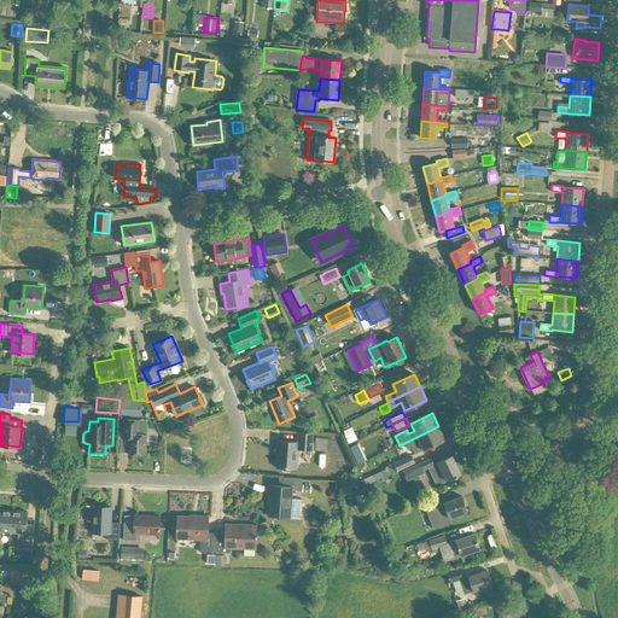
[(146,420),(132,419),(124,419),(123,438),(129,438),(129,453),(145,454),(146,420)]
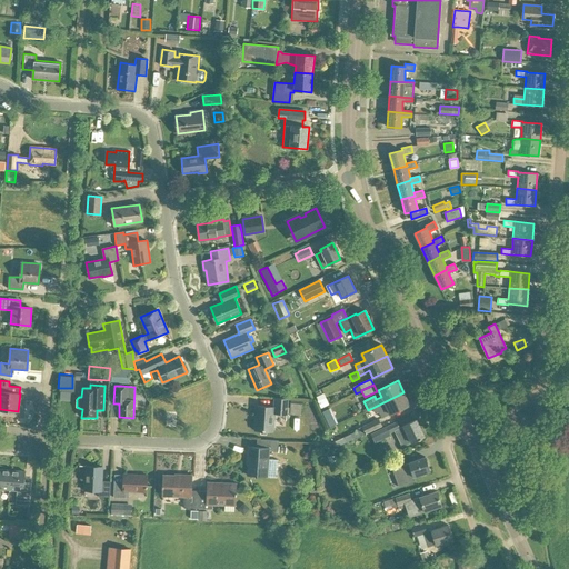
[(322,392),(316,396),(318,400),(317,400),(318,403),(326,399),(322,392)]
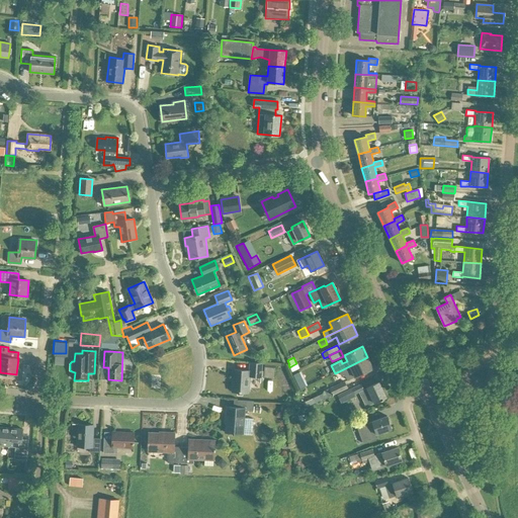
[(367,357),(335,373),(337,377),(352,370),(355,376),(372,368),(367,357)]
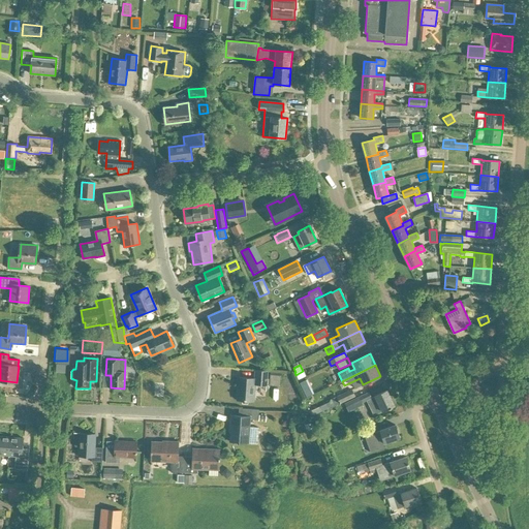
[(270,379),(267,379),(268,371),(256,370),(255,378),(238,377),(237,386),(238,386),(237,400),(253,401),(255,383),(267,384),(280,386),(281,373),(270,372),(270,379)]
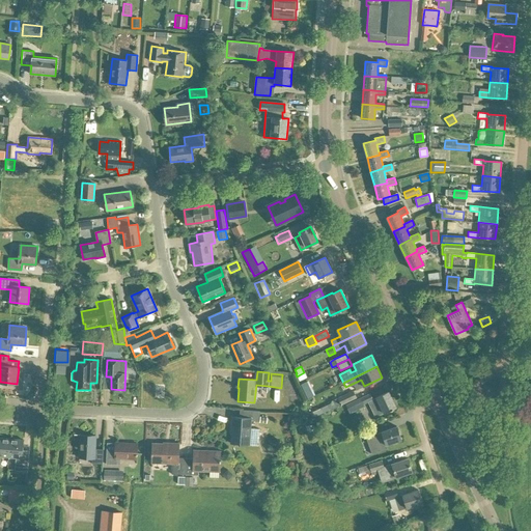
[(300,385),(304,392),(311,389),(308,381),(300,385)]
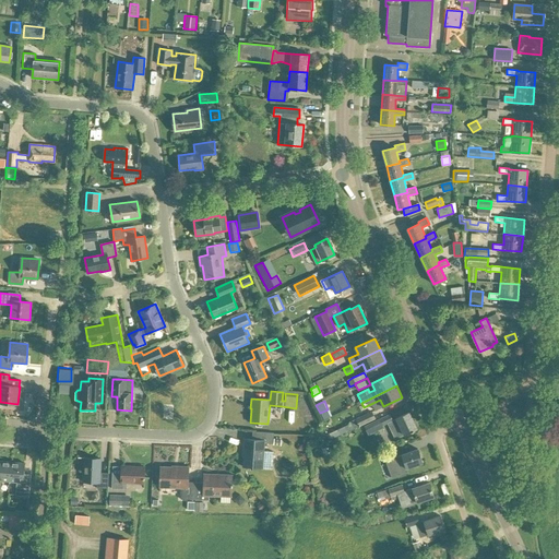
[(349,424),(353,429),(376,418),(372,412),(349,423),(349,424)]
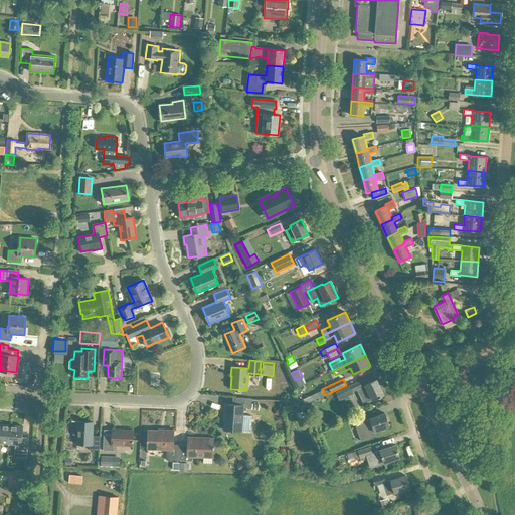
[(359,381),(335,393),(339,400),(357,390),(364,404),(384,394),(383,393),(384,392),(382,387),(381,388),(377,379),(365,385),(361,387),(359,381)]
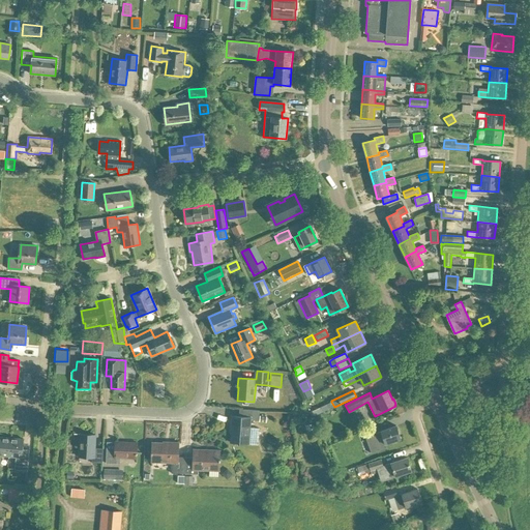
[(334,407),(331,402),(313,411),(315,416),(334,407)]
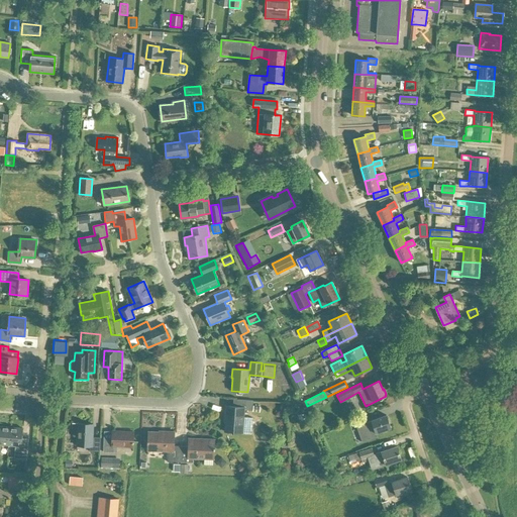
[(252,418),(244,417),(245,409),(253,410),(253,406),(254,400),(236,399),(235,406),(225,405),(224,417),(225,417),(224,431),(243,432),(243,433),(251,434),(252,418)]
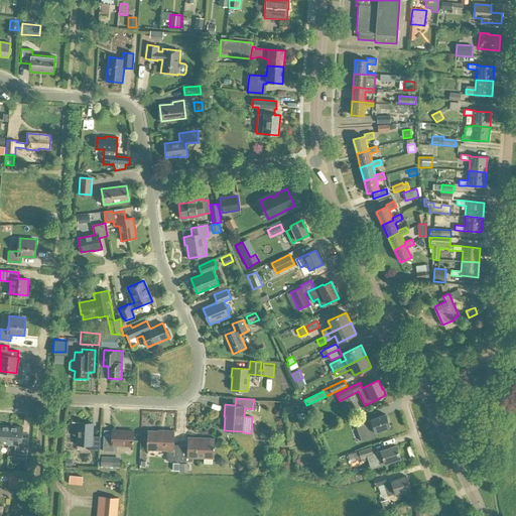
[(390,427),(386,414),(370,419),(371,419),(366,421),(365,415),(354,419),(356,425),(362,422),(365,431),(373,428),(375,432),(390,427)]
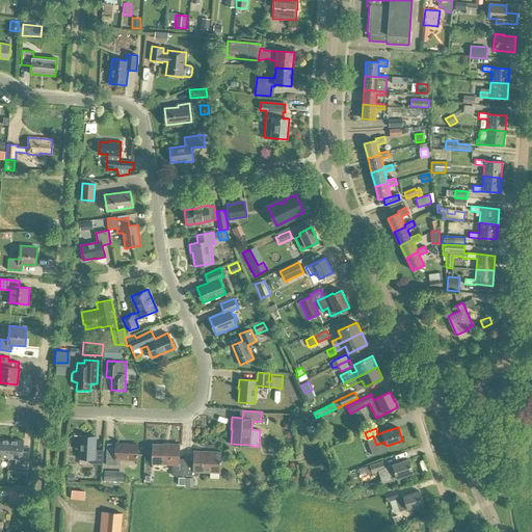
[(92,463),(103,464),(103,450),(95,449),(96,436),(80,435),(79,458),(92,459),(92,463)]
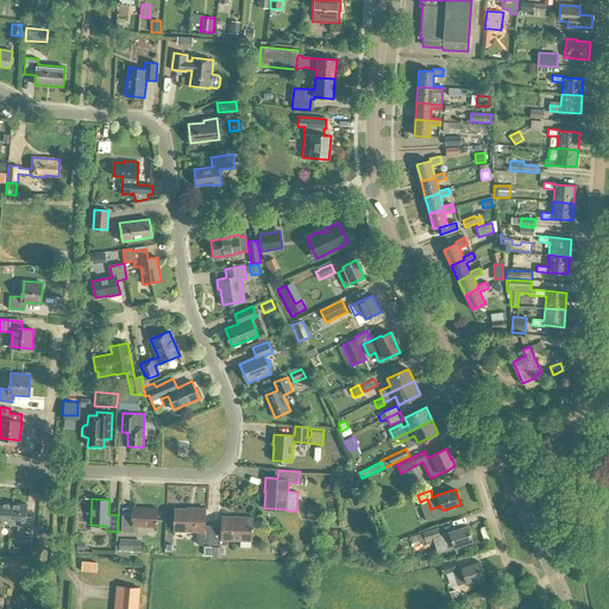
[(0,531),(1,531),(1,523),(10,525),(12,503),(0,501),(0,531)]
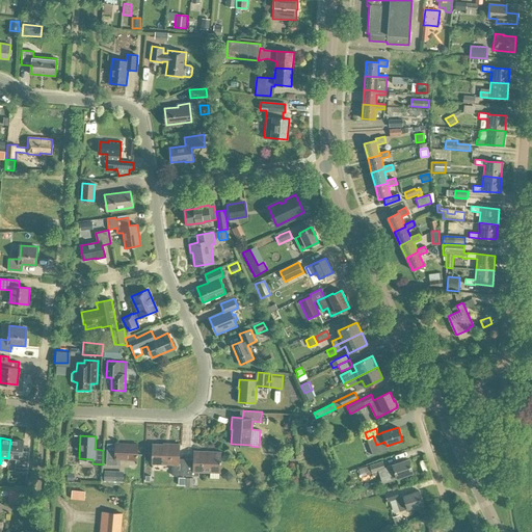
[(24,441),(10,440),(8,458),(16,458),(15,472),(28,473),(29,451),(23,451),(24,441)]
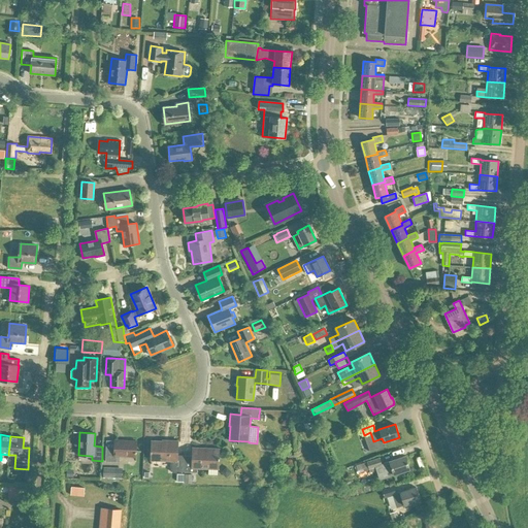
[(136,456),(137,440),(114,439),(114,449),(106,449),(105,461),(120,462),(120,456),(136,456)]
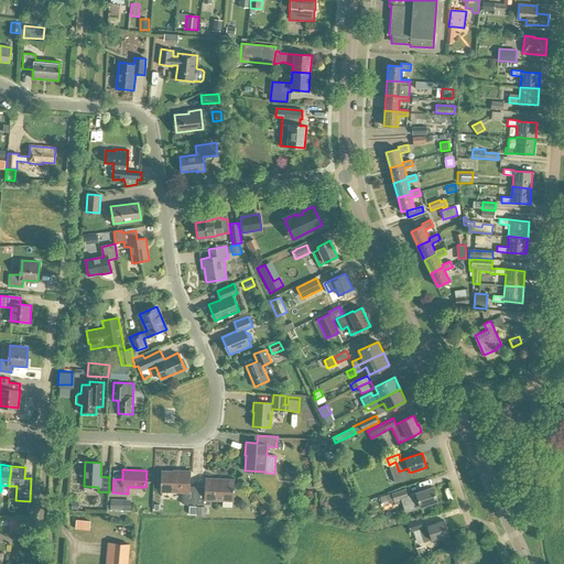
[(197,503),(197,486),(190,486),(191,470),(177,469),(177,470),(162,470),(161,491),(183,491),(183,503),(197,503)]
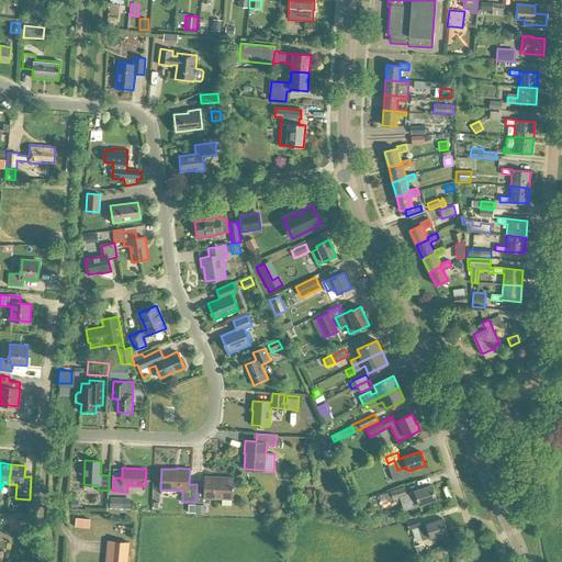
[(205,484),(197,484),(197,502),(210,503),(210,498),(233,498),(233,478),(205,475),(205,484)]
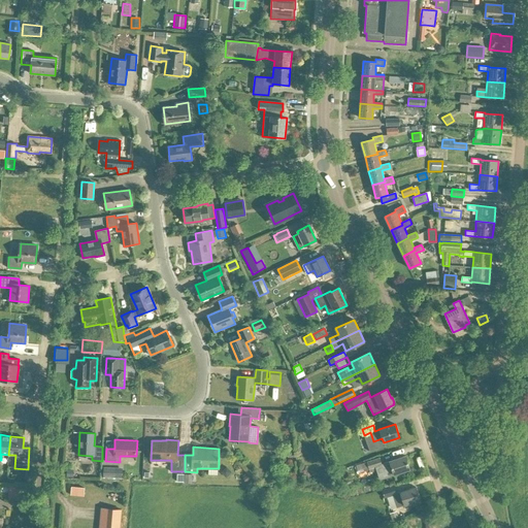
[(409,469),(405,456),(390,461),(384,463),(387,471),(392,470),(394,474),(409,469)]
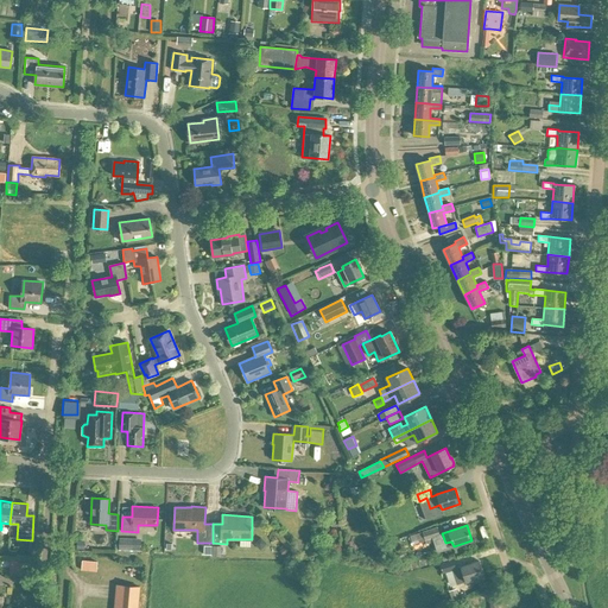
[(422,532),(424,542),(439,537),(437,527),(422,532)]
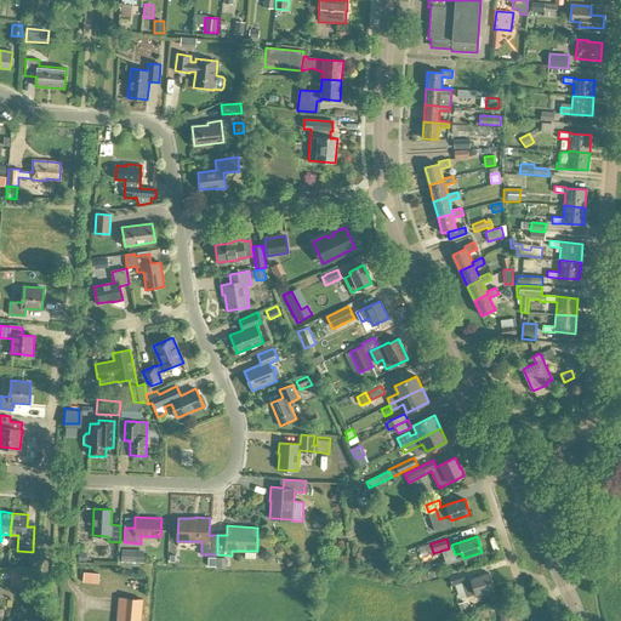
[(121,550),(121,562),(136,563),(136,551),(121,550)]
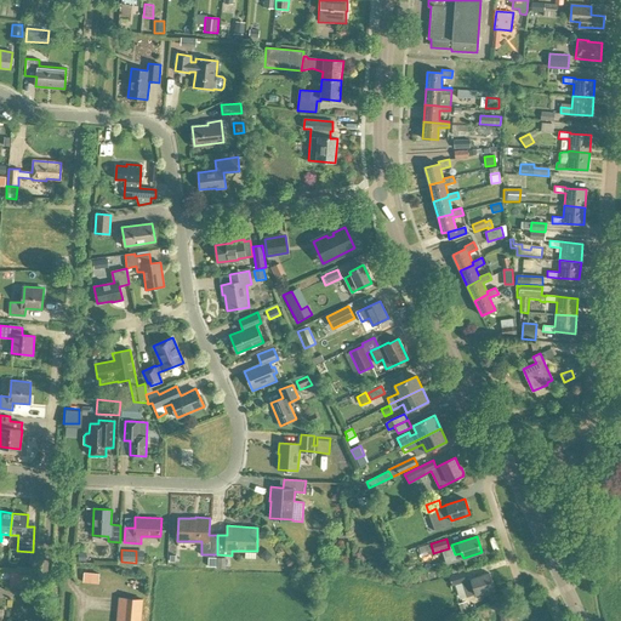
[(379,553),(377,557),(380,560),(383,562),(387,559),(387,556),(386,552),(381,551),(379,553)]
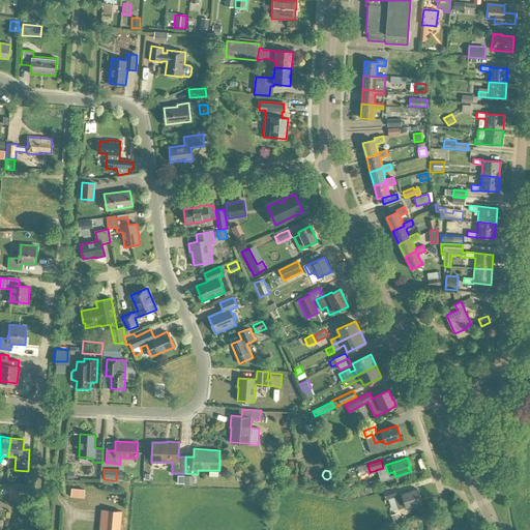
[(248,486),(254,482),(249,476),(244,479),(248,486)]
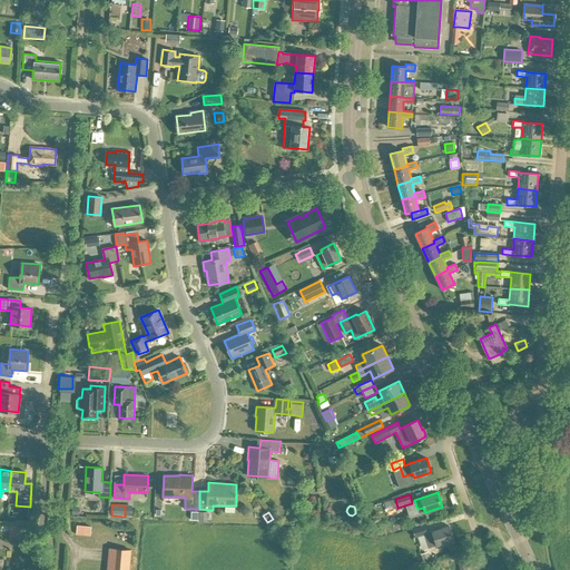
[(449,526),(428,532),(424,524),(412,529),(415,537),(418,537),(422,550),(436,546),(453,540),(449,526)]
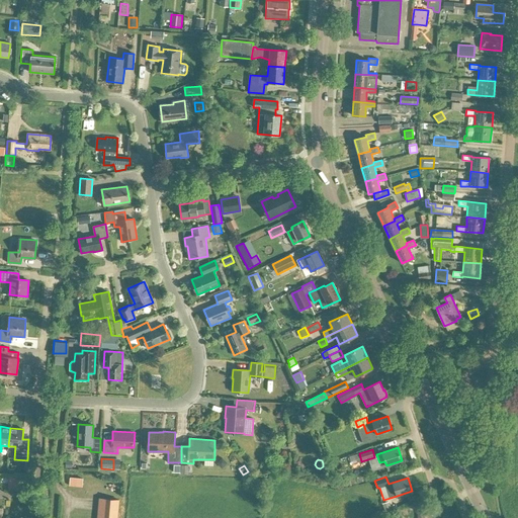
[(7,490),(21,491),(22,479),(8,478),(8,479),(1,478),(0,484),(8,485),(7,490)]
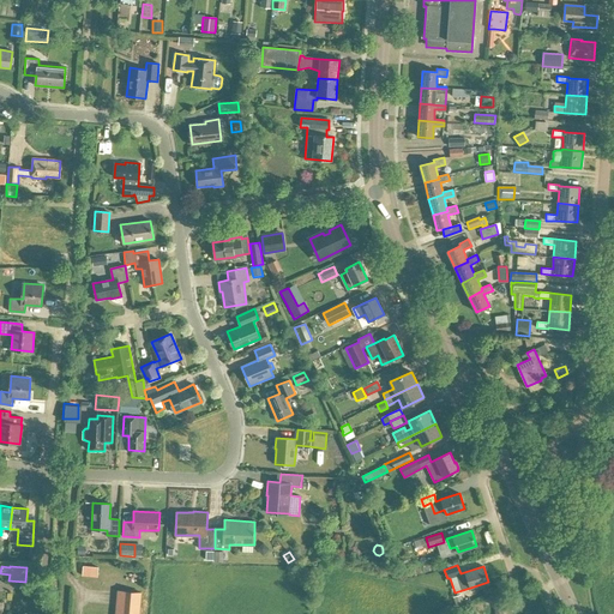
[(103,569),(102,577),(119,578),(119,570),(103,569)]
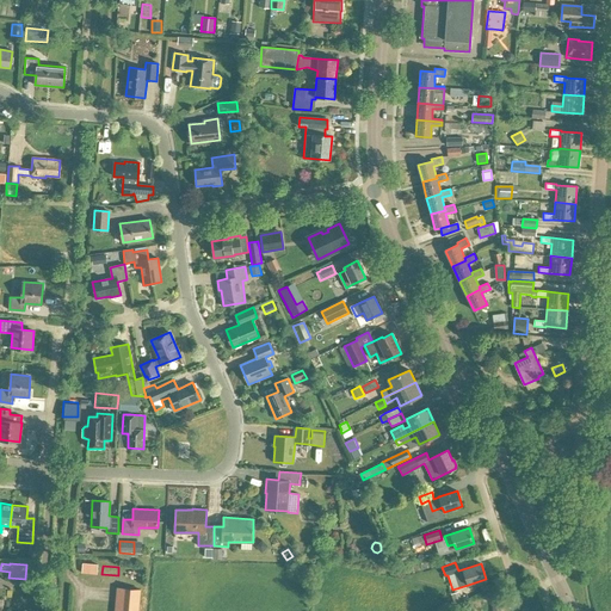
[(99,585),(117,586),(118,576),(100,575),(99,585)]
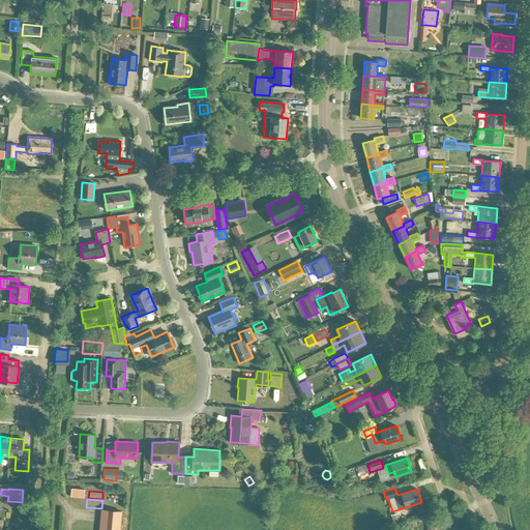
[(109,510),(107,529),(120,529),(122,511),(109,510)]
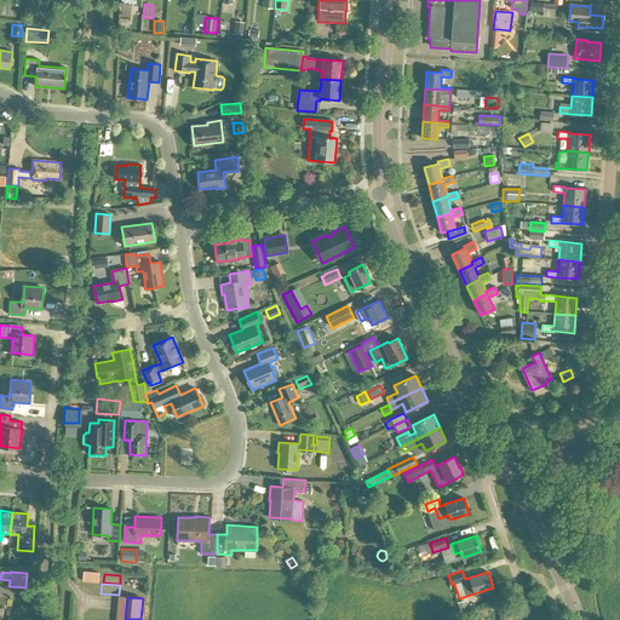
[(461,613),(469,609),(465,600),(458,603),(461,613)]
